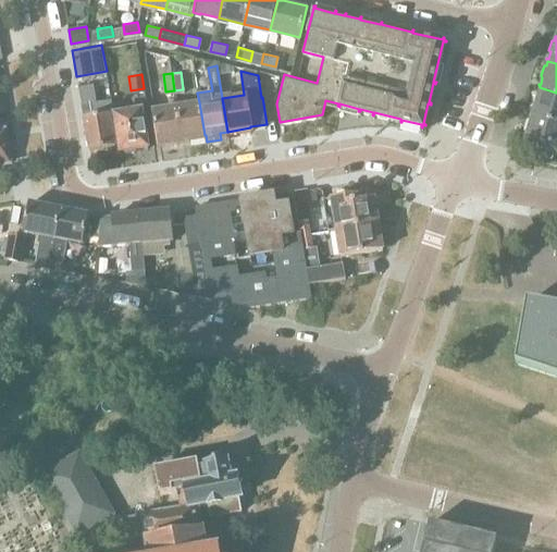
[(532,111),(532,113),(556,120),(556,93),(553,92),(540,87),(539,92),(536,92),(533,101),(535,103),(533,110),(532,110),(531,111),(532,111)]
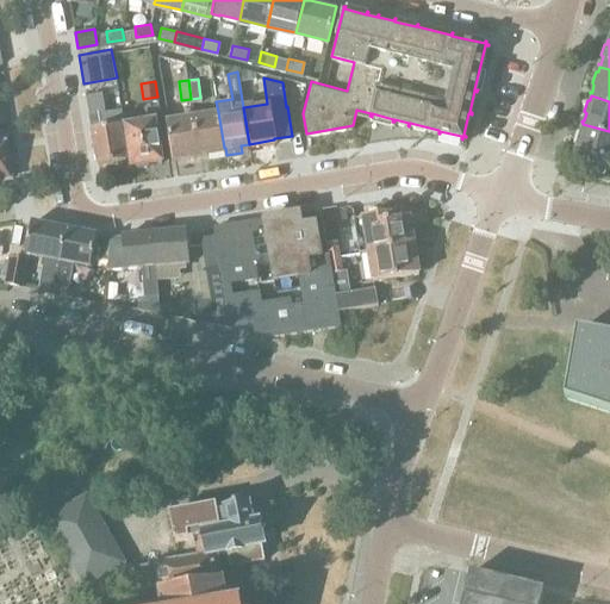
[(104,110),(88,112),(98,162),(125,157),(119,122),(106,124),(104,110)]
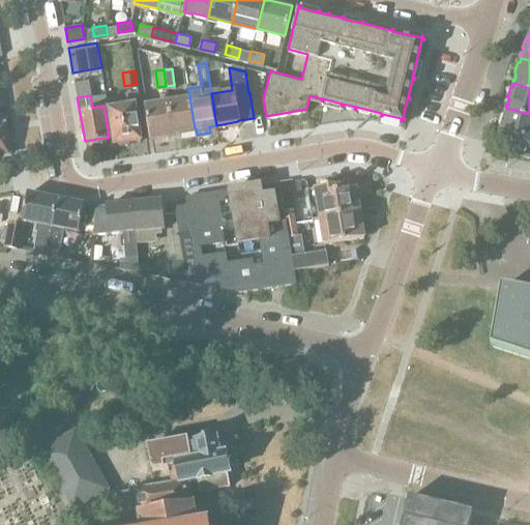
[(123,104),(108,106),(114,142),(117,141),(120,143),(126,142),(128,139),(140,137),(134,97),(122,99),(123,104)]
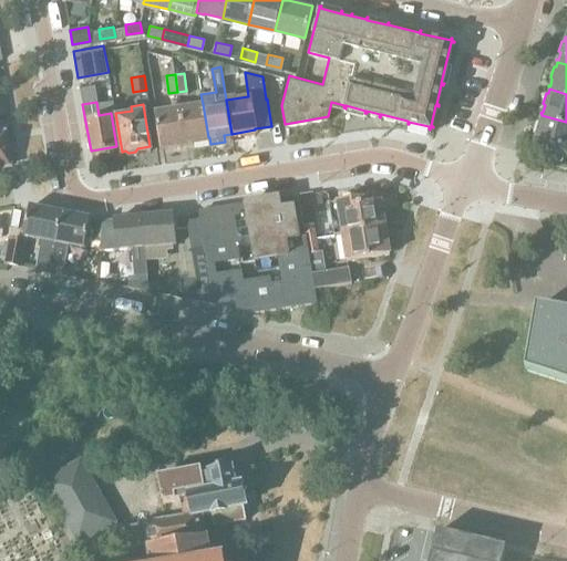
[(208,137),(203,104),(181,107),(185,141),(208,137)]
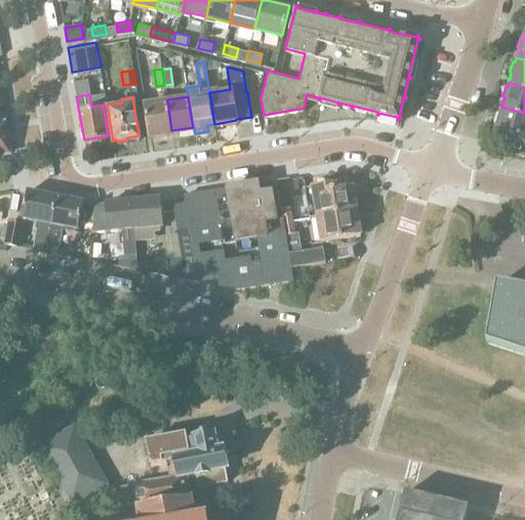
[(150,134),(171,130),(167,100),(145,103),(150,134)]
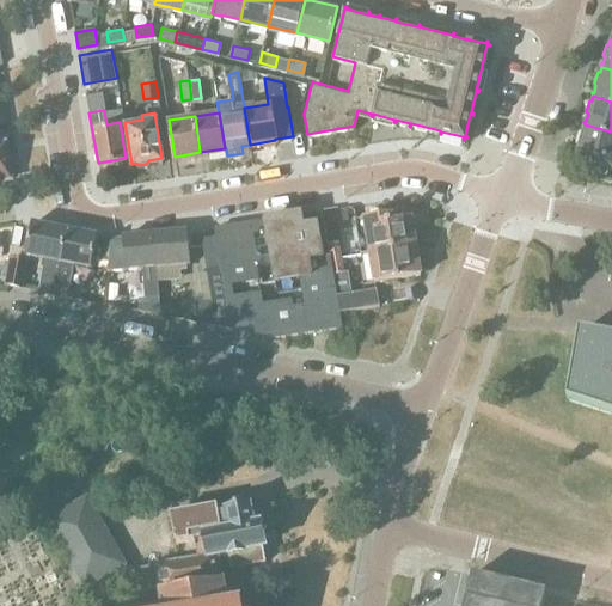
[(593,158),(592,163),(606,167),(609,163),(611,163),(611,132),(585,124),(576,153),(593,158)]
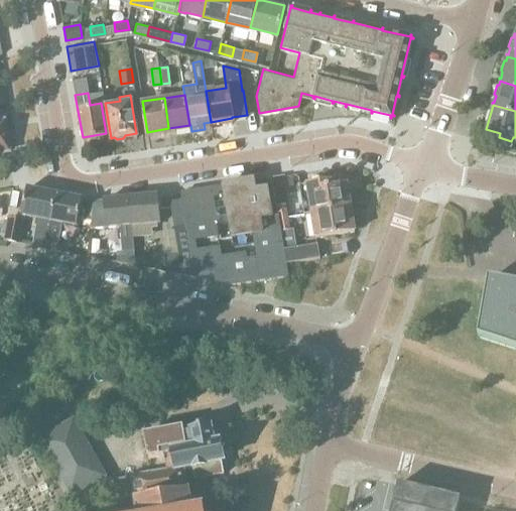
[(277,212),(278,215),(287,214),(285,202),(288,201),(283,172),(271,174),(277,212)]
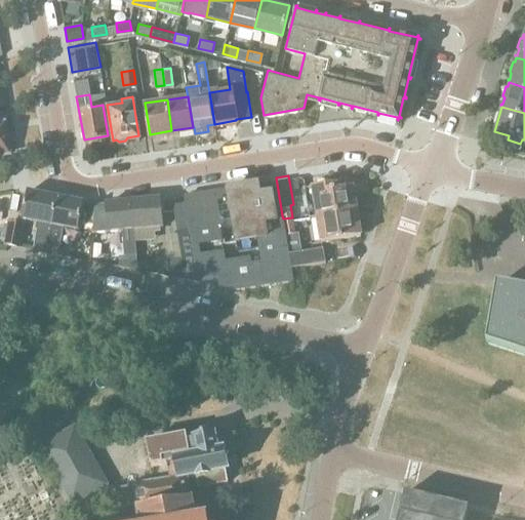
[(270,180),(184,193),(186,201),(190,225),(199,279),(237,286),(292,278),(290,266),(288,251),(285,232),(285,229),(283,218),(282,215),(276,216),(270,180)]
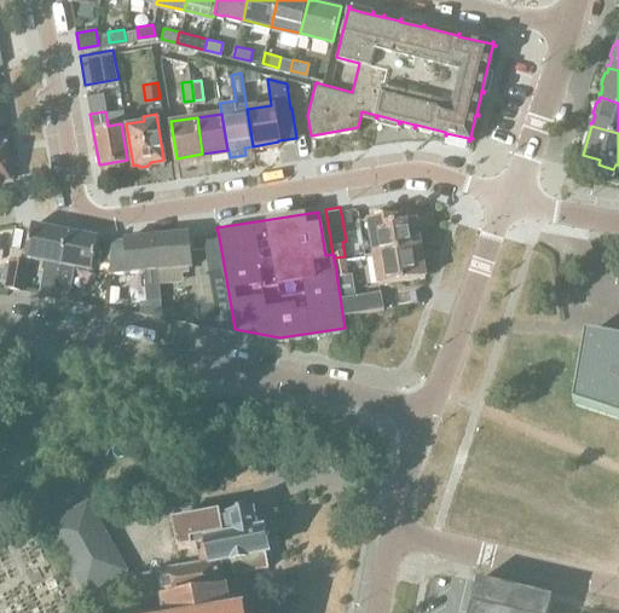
[(364,254),(374,252),(420,244),(420,241),(421,241),(420,230),(417,230),(415,217),(400,219),(399,212),(359,219),(364,254)]
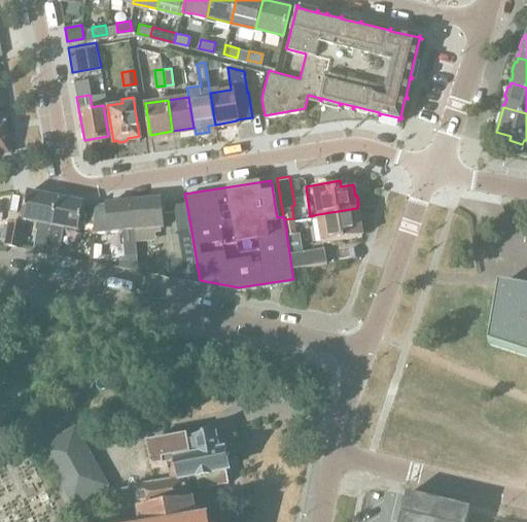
[(39,219),(33,248),(46,250),(58,195),(25,188),(19,216),(39,219)]
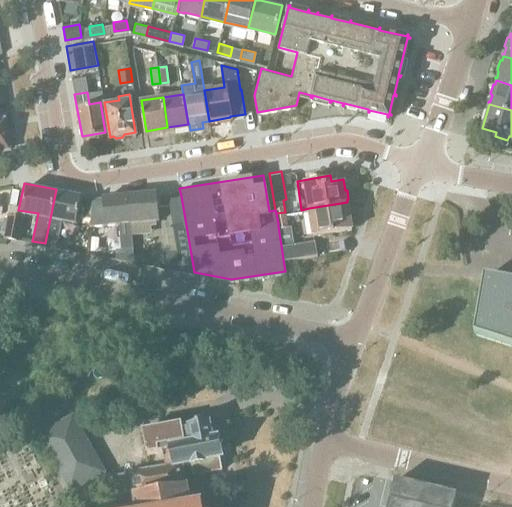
[(56,189),(45,243),(56,245),(62,218),(74,220),(75,212),(88,215),(90,196),(56,189)]
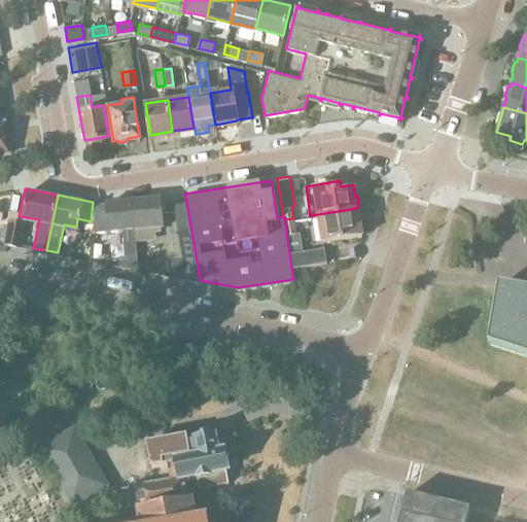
[(161,197),(134,199),(136,227),(163,224),(161,197)]
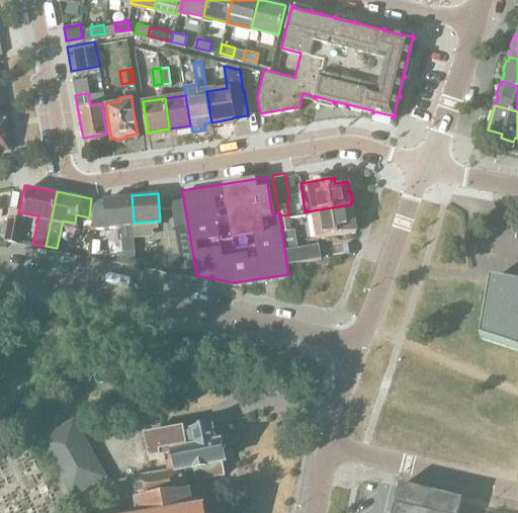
[(132,195),(92,199),(92,227),(121,224),(123,239),(122,239),(123,249),(118,250),(119,260),(138,263),(134,223),(132,195)]
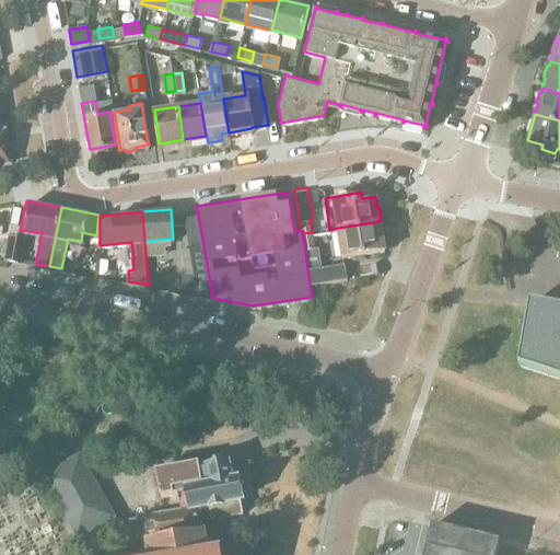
[(190,250),(191,262),(194,272),(198,295),(212,298),(202,240),(198,215),(184,217),(189,246),(190,250)]
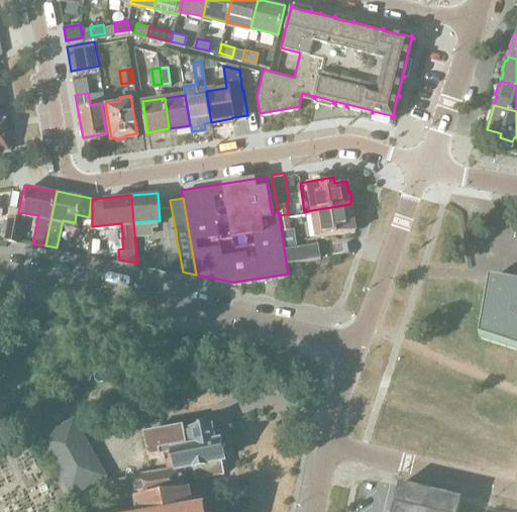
[(312,210),(316,235),(354,229),(354,225),(355,225),(353,215),(352,215),(352,211),(353,211),(352,209),(351,210),(350,204),(312,210)]
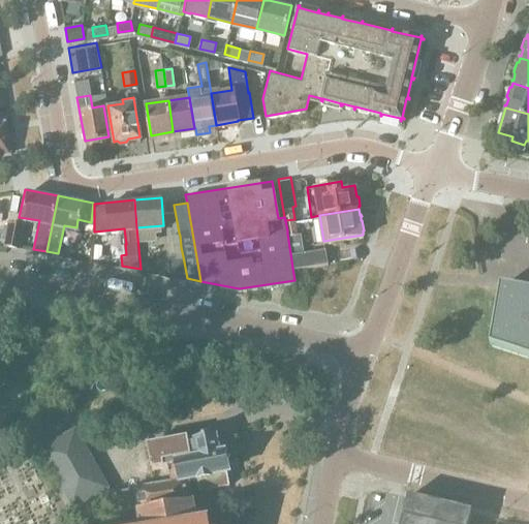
[(297,233),(294,219),(285,220),(287,230),(287,234),(297,233)]
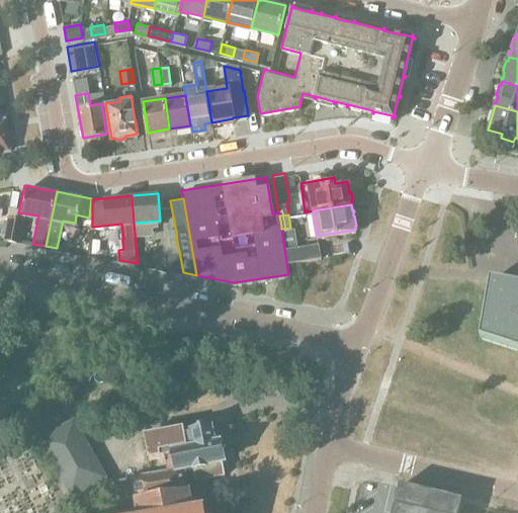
[(8,217),(4,238),(18,241),(22,219),(8,217)]
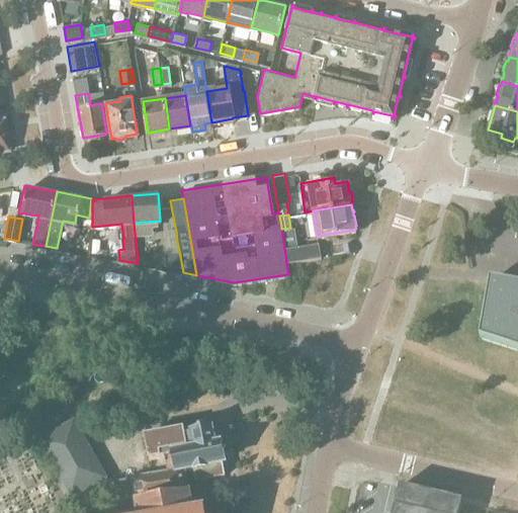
[(319,242),(284,248),(286,262),(313,257),(321,256),(319,242)]
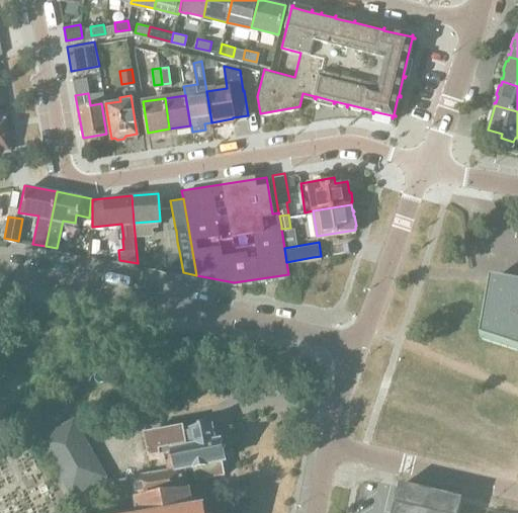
[(165,253),(168,269),(183,272),(179,251),(165,253)]
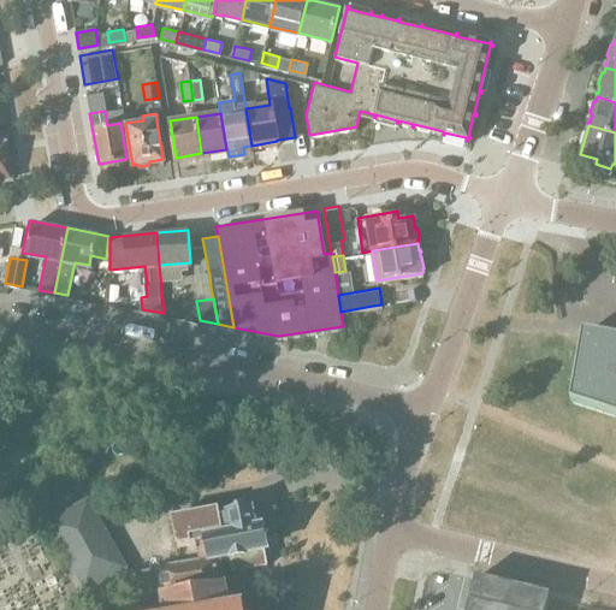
[(615,335),(612,335),(582,329),(570,398),(615,413),(615,335)]
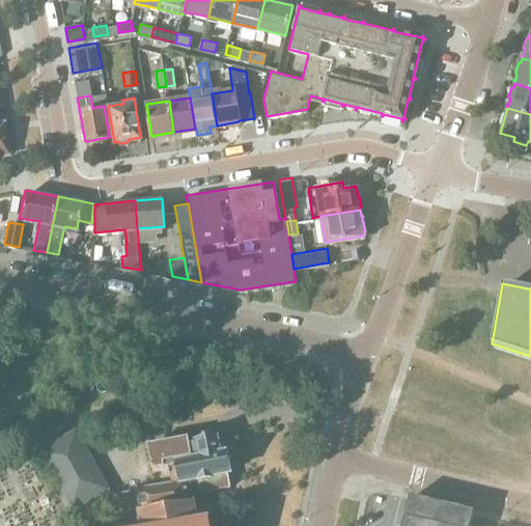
[(172,482),(188,479),(198,477),(201,489),(230,483),(227,471),(229,470),(225,452),(220,453),(214,427),(196,432),(197,435),(188,437),(188,436),(147,445),(152,469),(169,466),(172,482)]
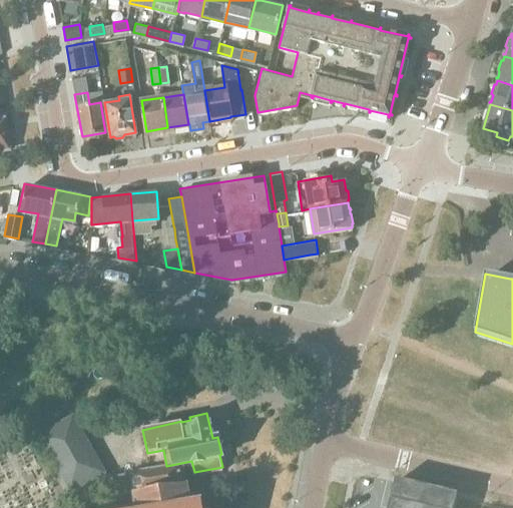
[(72,416),(37,437),(71,493),(106,472),(72,416)]
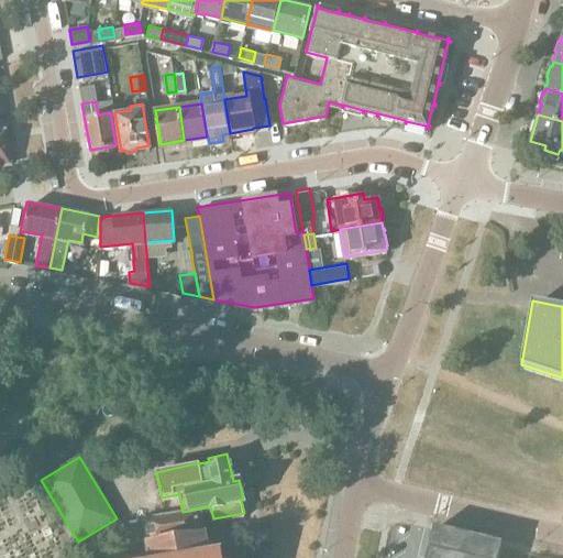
[(222,557),(222,554),(210,556),(209,554),(211,553),(212,553),(213,550),(213,549),(214,548),(214,547),(214,546),(214,545),(213,544),(213,543),(212,542),(211,540),(210,539),(208,539),(207,539),(206,533),(199,509),(183,512),(144,517),(144,520),(121,523),(127,557),(121,557),(121,555),(109,556),(109,557),(222,557)]
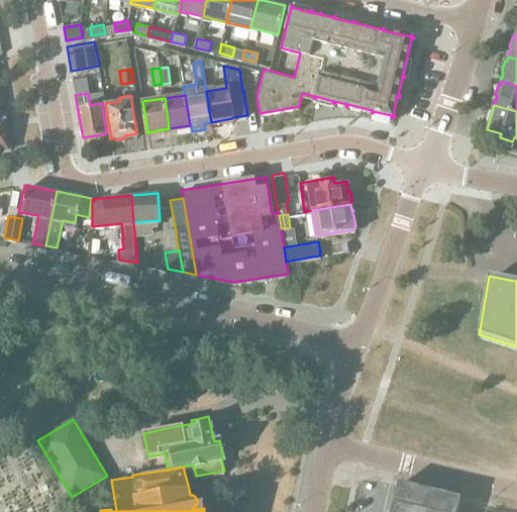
[(399,482),(391,511),(457,511),(460,498),(461,497),(399,482)]
